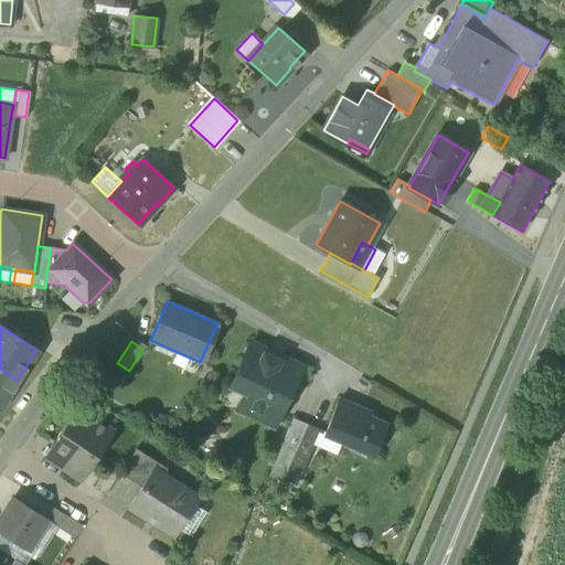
[(238,414),(275,430),(301,374),(246,348),(231,382),(249,390),(238,414)]
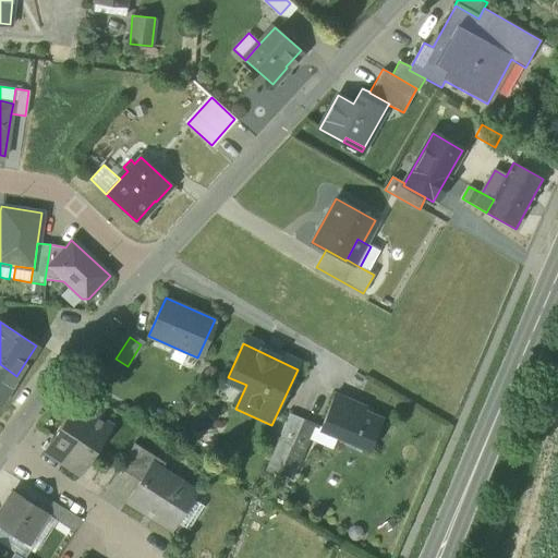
[(0,399),(16,376),(0,364),(0,399)]
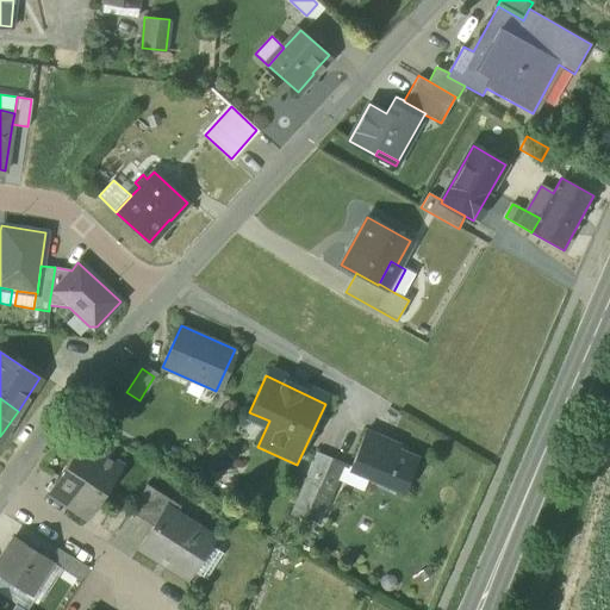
[(367,478),(399,493),(415,459),(384,444),(386,440),(367,431),(350,467),(369,474),(367,478)]
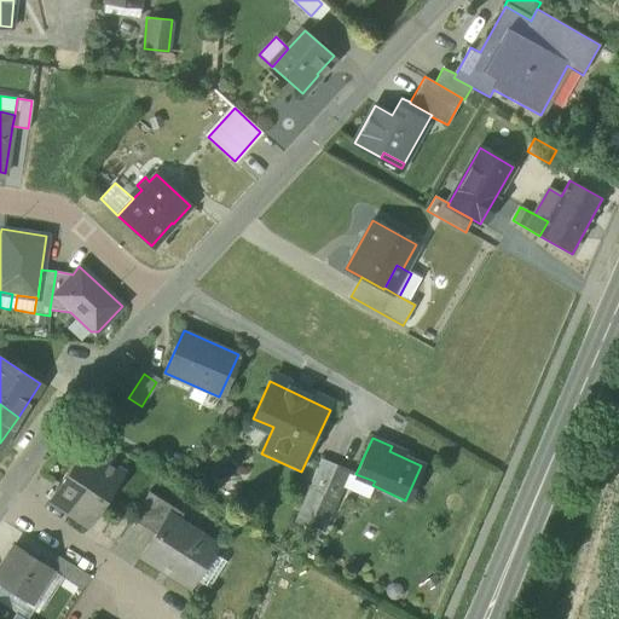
[(93,460),(99,452),(87,444),(85,449),(81,452),(93,460)]
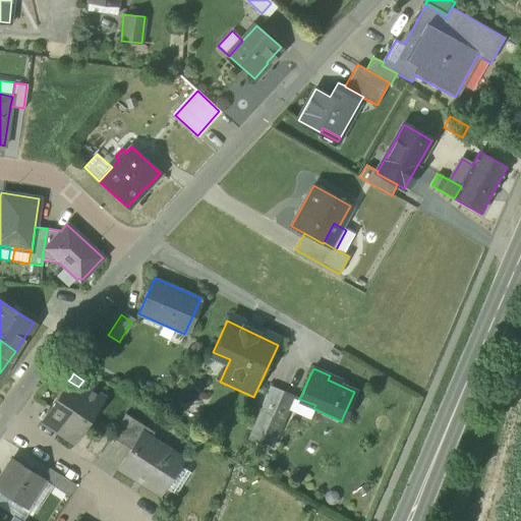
[(41,421),(58,431),(84,391),(78,387),(68,381),(71,378),(70,377),(41,421)]
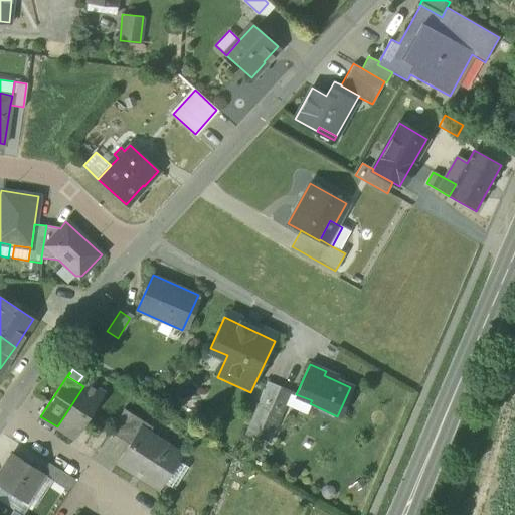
[(77,382),(83,386),(91,375),(90,374),(87,378),(82,376),(77,382)]
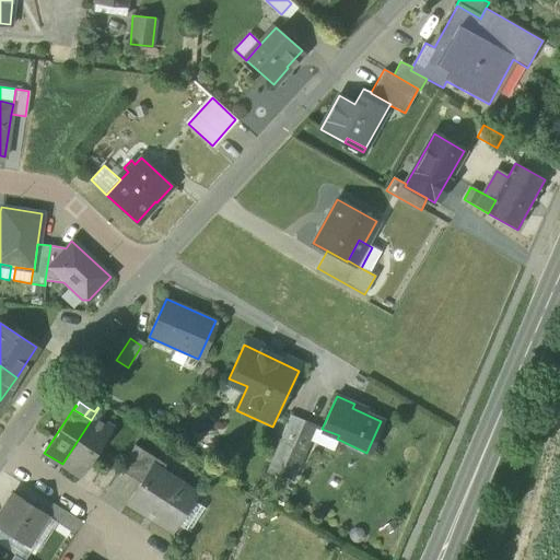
[(105,411),(98,408),(91,420),(97,424),(100,421),(105,411)]
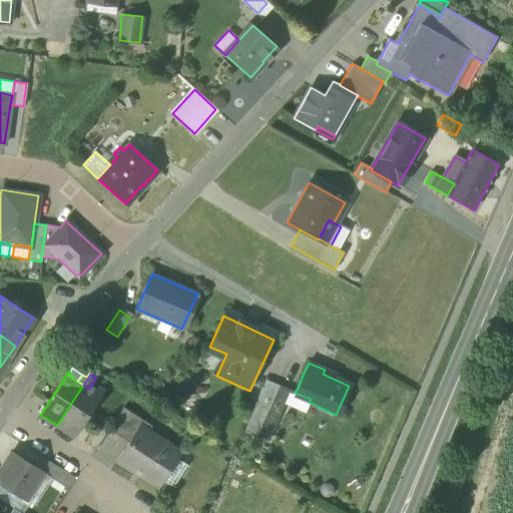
[(265,381),(254,404),(268,410),(278,387),(265,381)]
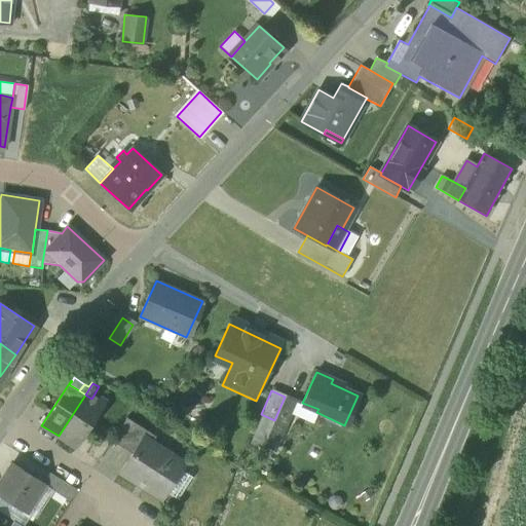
[(91,399),(85,395),(59,436),(76,447),(105,403),(103,402),(101,405),(91,399)]
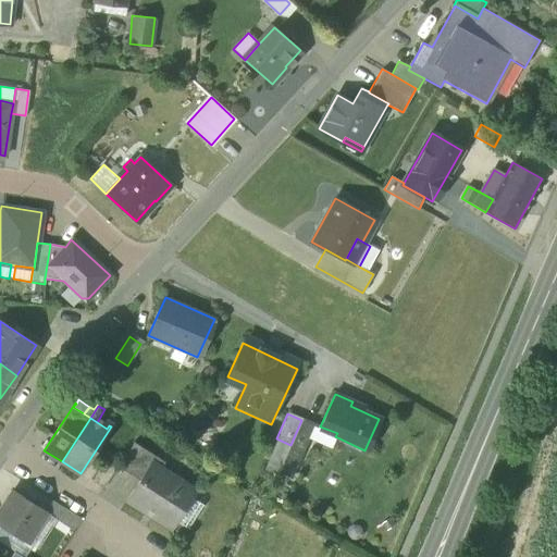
[(109,425),(99,419),(97,422),(107,429),(109,425)]
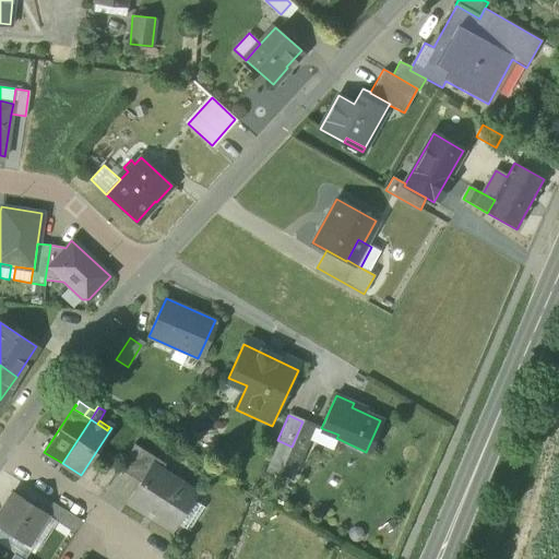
[(314,427),(302,421),(292,447),(305,452),(309,440),(314,427)]
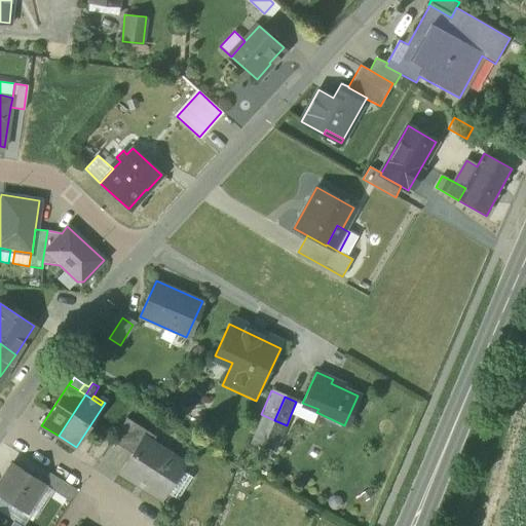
[(302,403),(296,402),(291,414),(312,422),(316,412),(318,409),(302,403)]
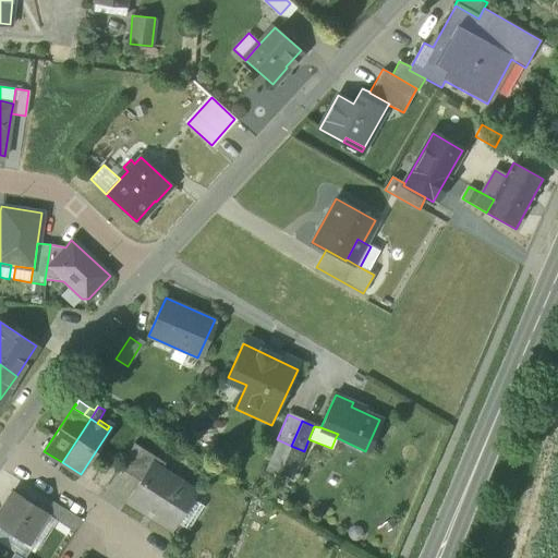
[(279,474),(291,446),(277,439),(264,470),(278,476),(279,474)]
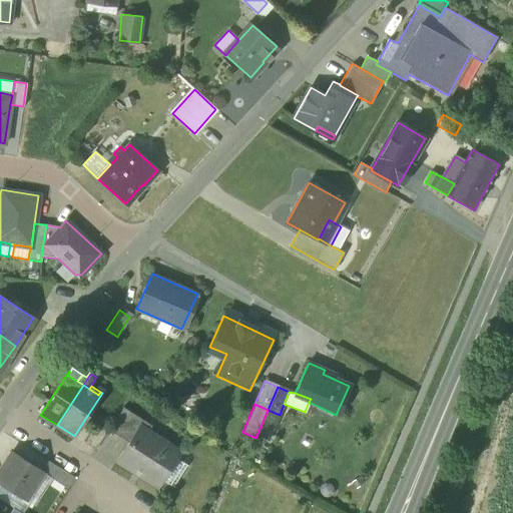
[(108,430),(129,443),(140,428),(147,432),(151,426),(123,408),(108,430)]
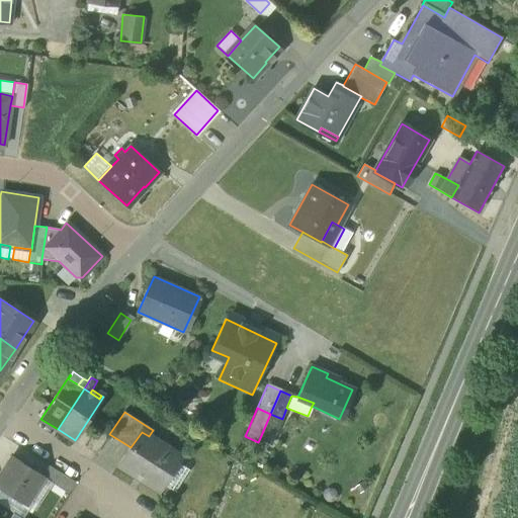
[(270,445),(282,419),(270,414),(259,440),(270,445)]
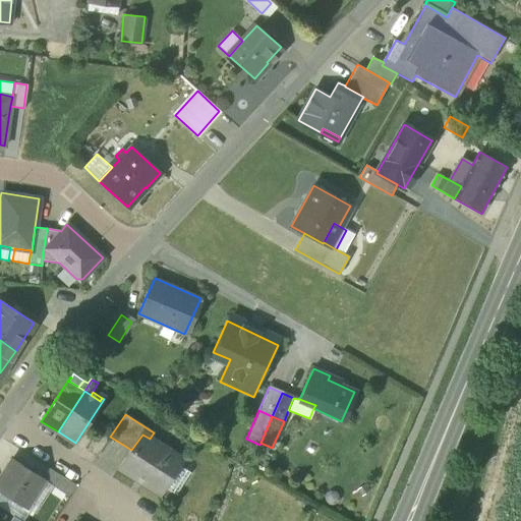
[(87,451),(97,457),(110,437),(100,430),(87,451)]
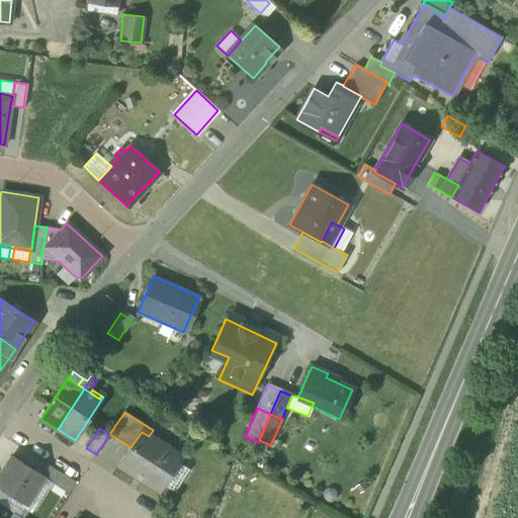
[(158,491),(163,484),(176,462),(180,456),(149,436),(142,432),(131,447),(119,465),(158,491)]
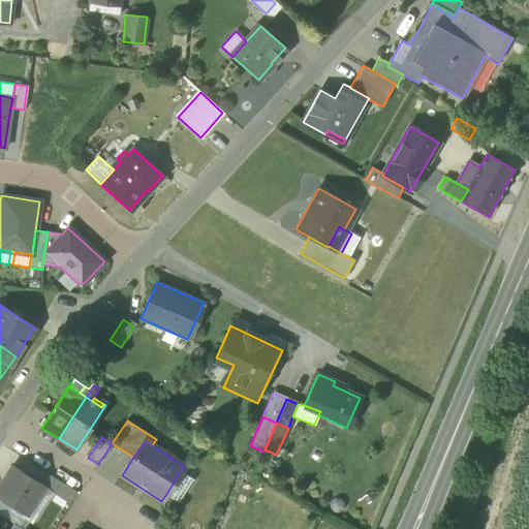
[(0,481),(0,501),(23,517),(41,490),(10,467),(0,481)]
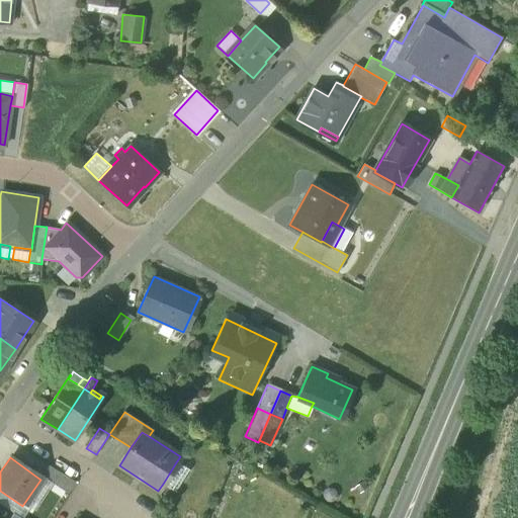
[(188,469),(176,462),(163,484),(174,492),(188,469)]
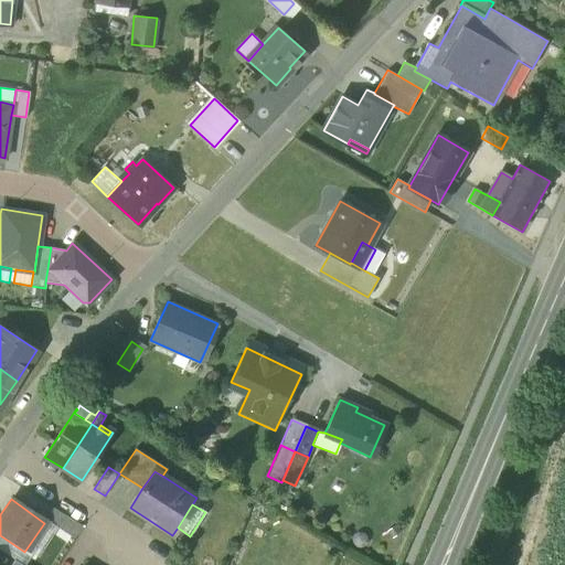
[(52,525),(74,540),(82,528),(60,513),(52,525)]
